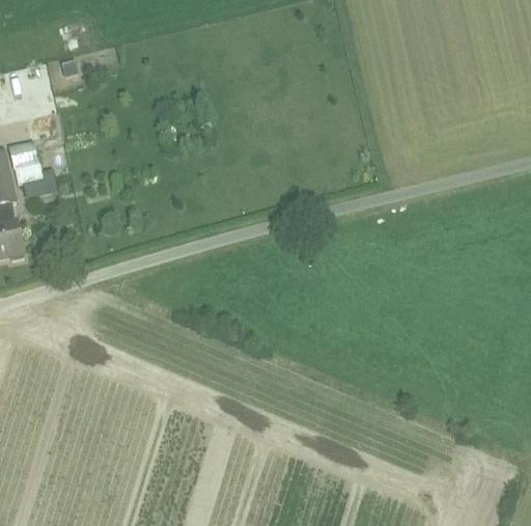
[(43,61),(0,71),(0,99),(49,87),(43,61)]
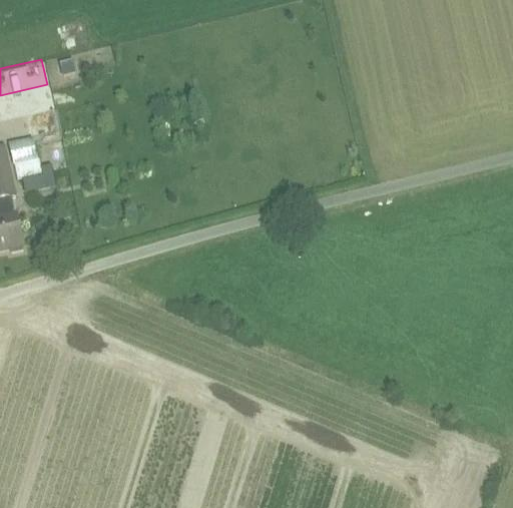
[(63,73),(75,70),(73,59),(61,62),(63,73)]
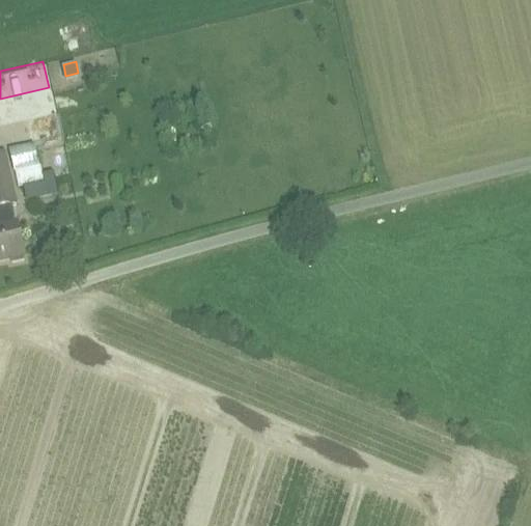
[(34,141),(9,146),(14,169),(15,169),(19,184),(44,178),(40,162),(38,163),(34,141)]
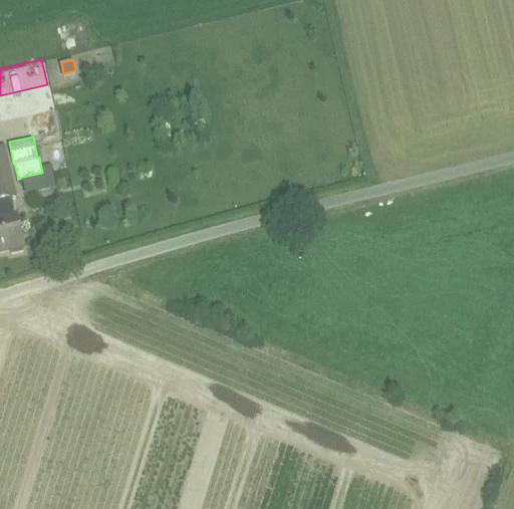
[(0,213),(15,210),(12,195),(16,194),(5,144),(0,144),(0,213)]
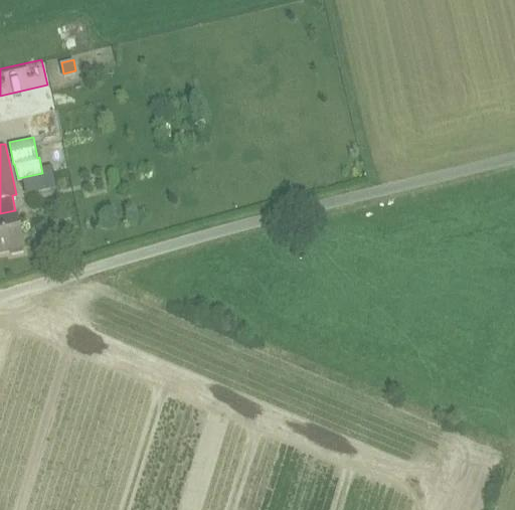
[(0,249),(23,245),(15,210),(0,213),(0,249)]
